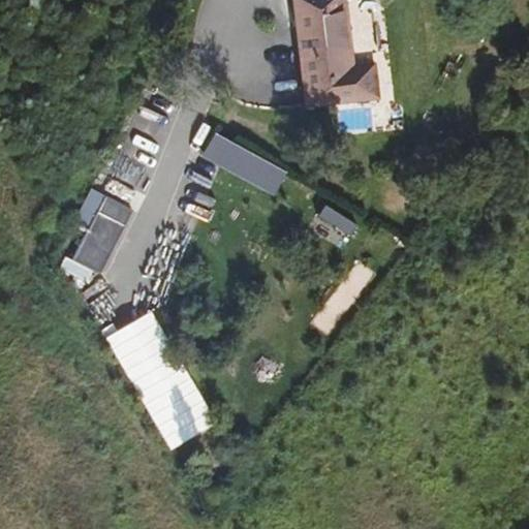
[(360,0),(302,0),(311,88),(378,82),(375,42),(365,42),(360,0)]
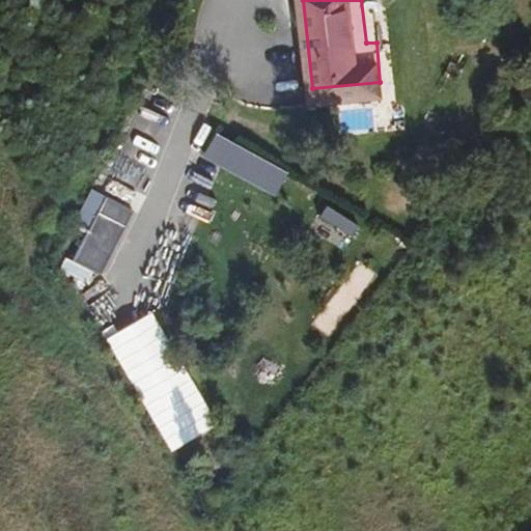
[(135,210),(104,196),(73,264),(104,278),(135,210)]
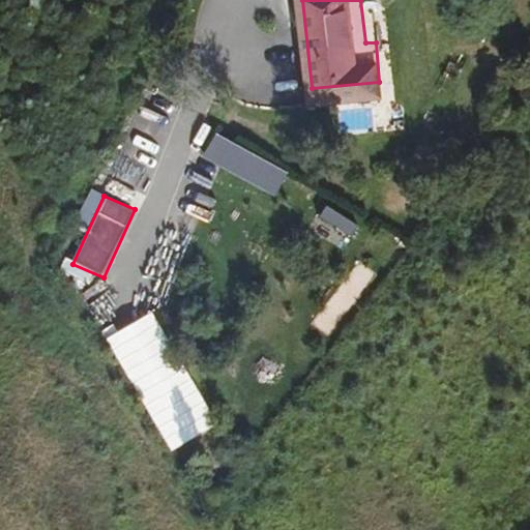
[(350,241),(358,227),(323,207),(315,223),(350,241)]
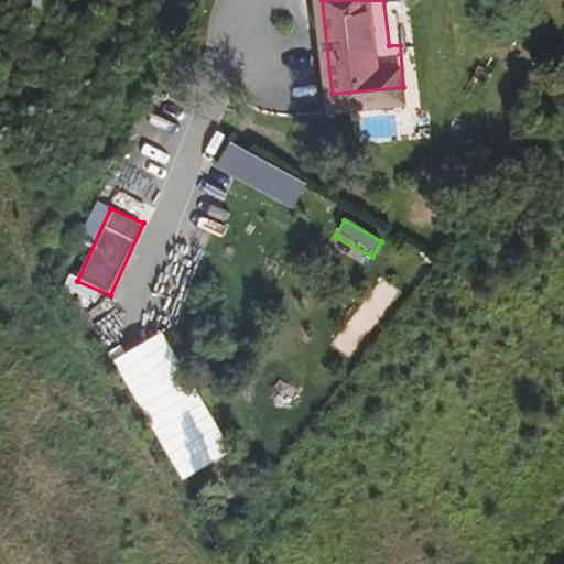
[(375,278),(332,345),(355,359),(397,292),(375,278)]
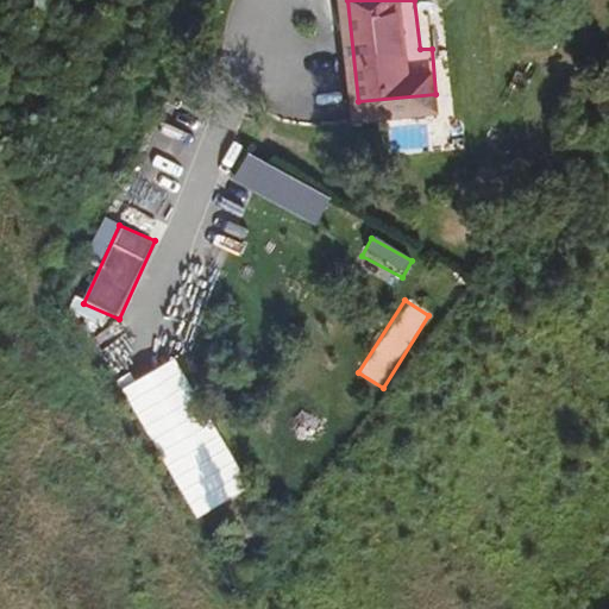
[(171,359),(120,391),(196,514),(249,482),(171,359)]
